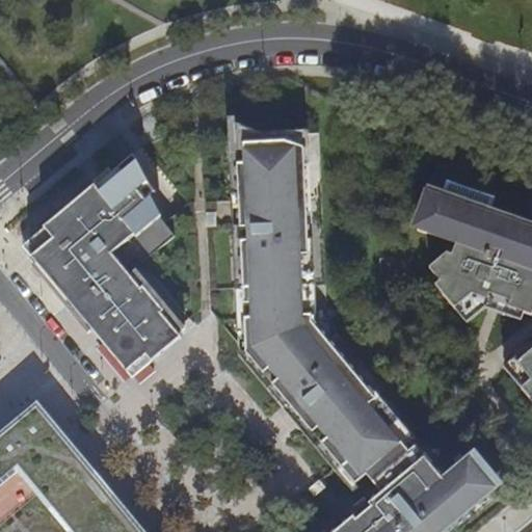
[(440,531),(495,486),(470,457),(443,479),(415,445),(407,451),(368,403),(375,398),(312,321),(311,313),(303,314),(300,253),(309,253),(303,147),(290,141),(285,141),(285,140),(236,142),(245,350),(355,482),(366,473),(381,491),(333,531),(440,531)]
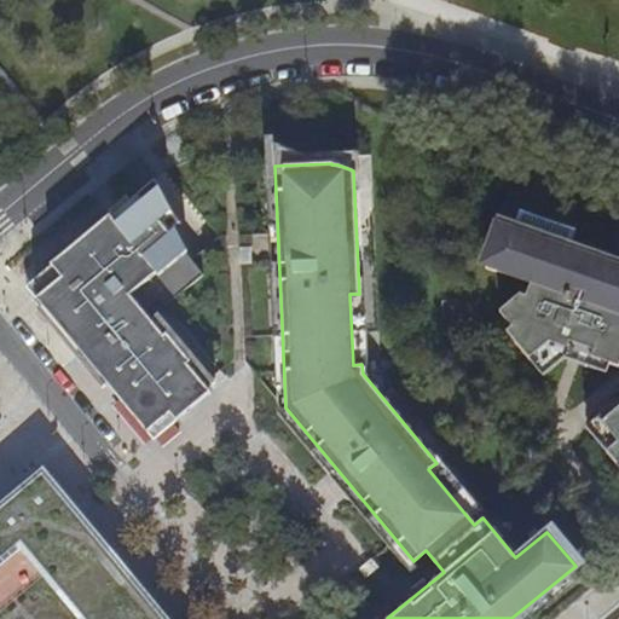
[(158,295),(166,304),(204,272),(117,168),(6,260),(30,289),(154,438),(210,391),(142,308),(158,295)]
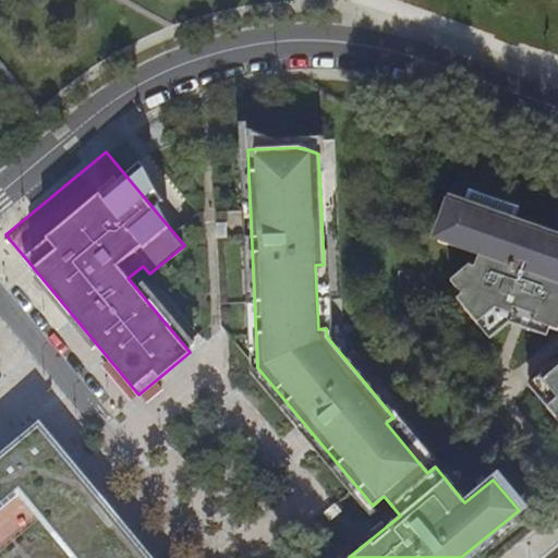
[(469,189),(464,198),(483,205),(481,211),(501,218),(504,213),(514,217),(518,208),(470,192),(471,190),(469,189)]
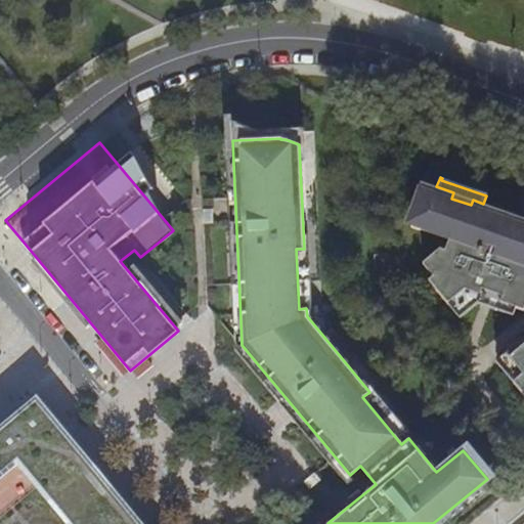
[(523,217),(501,210),(500,215),(481,209),(483,204),(473,200),(471,205),(451,199),(453,192),(436,186),(424,182),(422,181),(416,200),(421,202),(411,225),(448,237),(445,249),(440,248),(422,262),(433,274),(428,278),(447,302),(465,288),(480,294),(482,288),(501,295),(499,301),(515,306),(523,309),(523,307),(523,335),(505,351),(522,373),(513,381),(523,393),(523,217)]
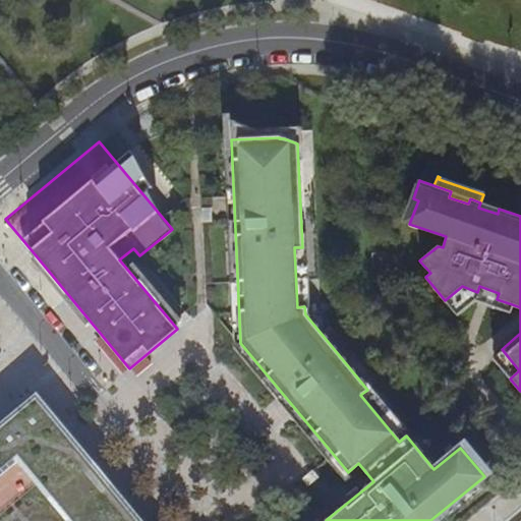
[(445,300),(456,314),(474,299),(510,311),(512,304),(497,299),(499,293),(479,286),(477,292),(462,286),(445,300)]
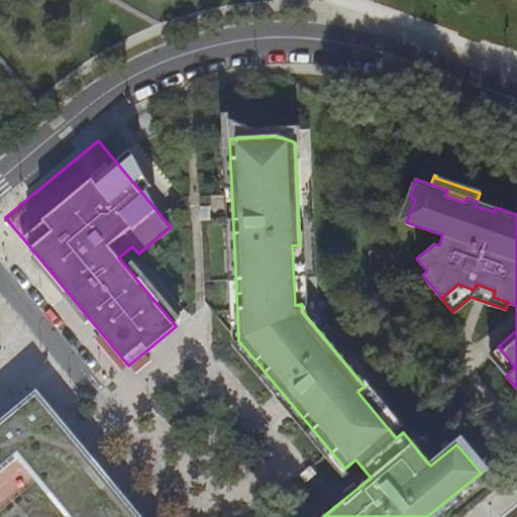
[(506,376),(515,368),(498,346),(489,354),(506,376)]
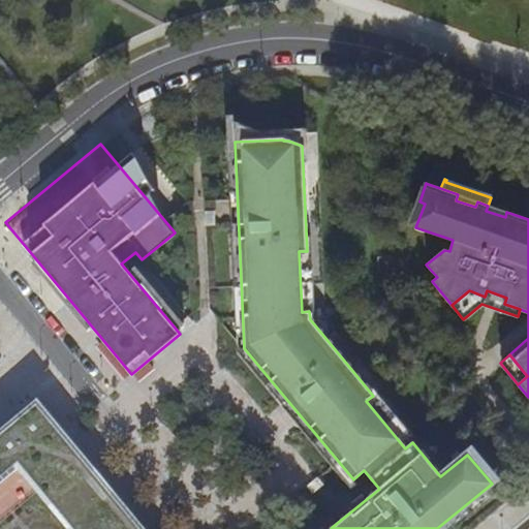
[(0,429),(0,528),(144,528),(36,398),(0,429)]
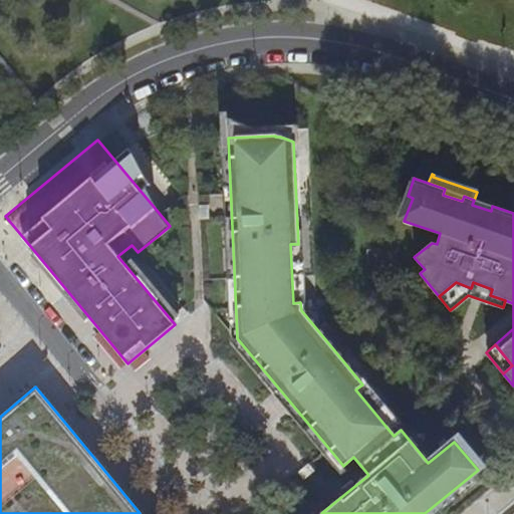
All buildings are outlined.
